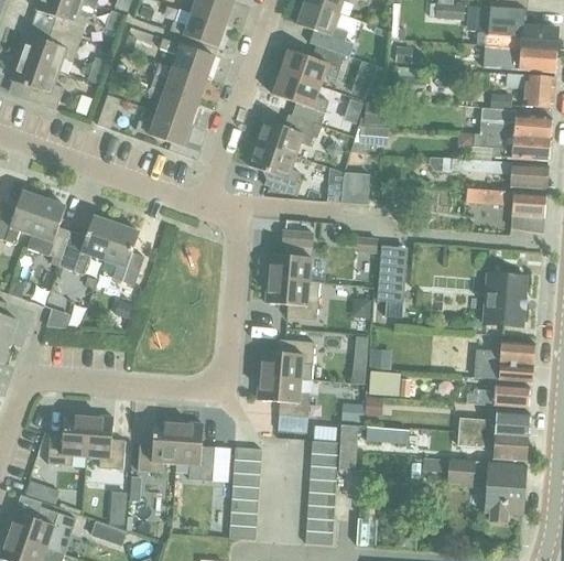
[(56,15),(52,28),(80,39),(88,15),(79,12),(84,0),(39,0),(36,9),(56,15)]
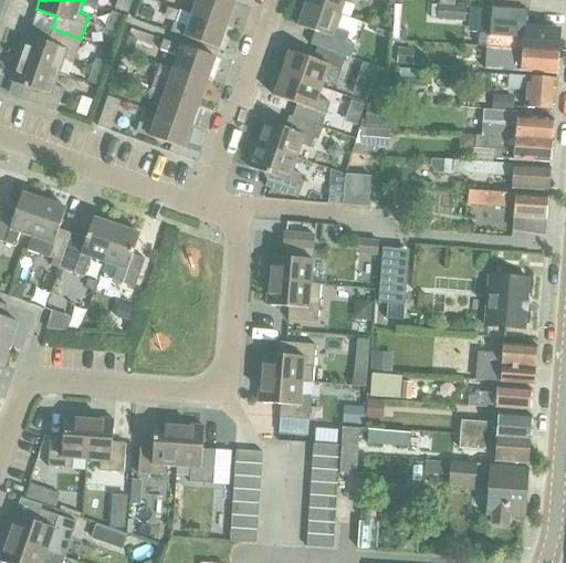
[(196,0),(192,11),(227,23),(234,1),(231,0),(196,0)]
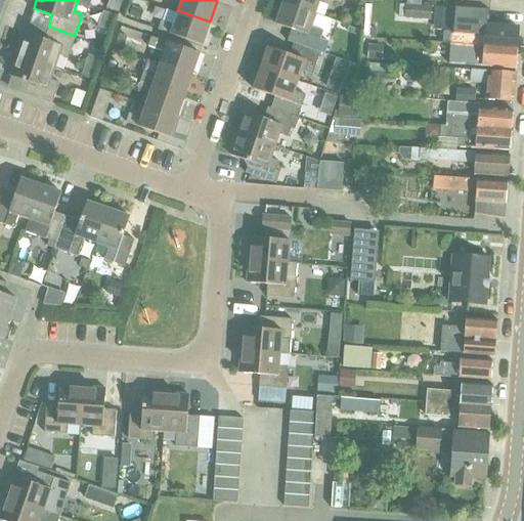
[(288,39),(293,41),(320,50),(324,51),(329,39),(320,37),(323,28),(311,24),(315,11),(284,0),(276,22),(292,27),(288,39)]
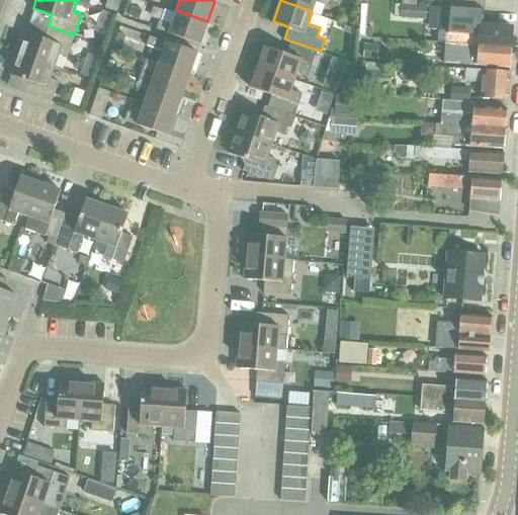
[(280,0),(312,11),(315,0),(280,0)]
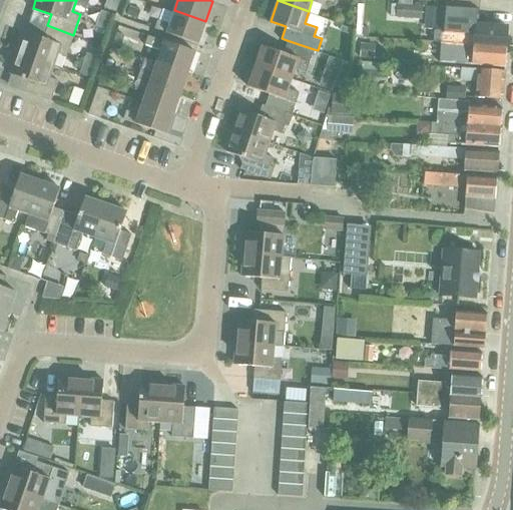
[(444,0),(444,5),(476,7),(480,8),(480,0),(444,0)]
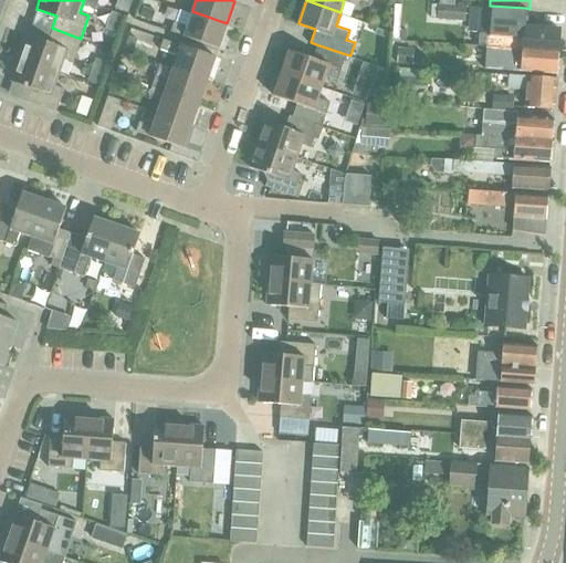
[(438,16),(465,18),(467,3),(439,2),(438,16)]
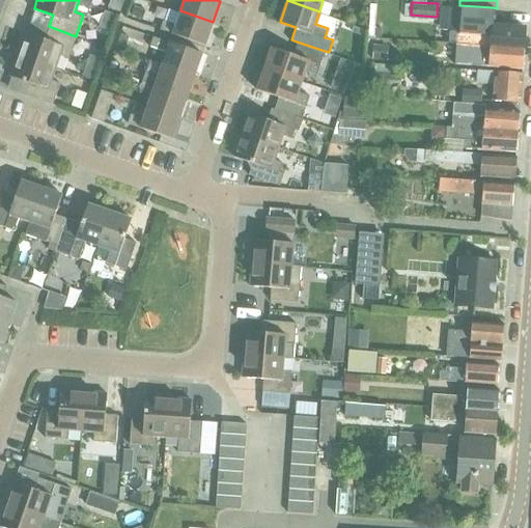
[(459,5),(447,4),(445,28),(450,29),(449,40),(458,42),(525,46),(526,26),(492,23),(491,32),(470,30),(471,18),(492,20),(493,7),(459,5)]
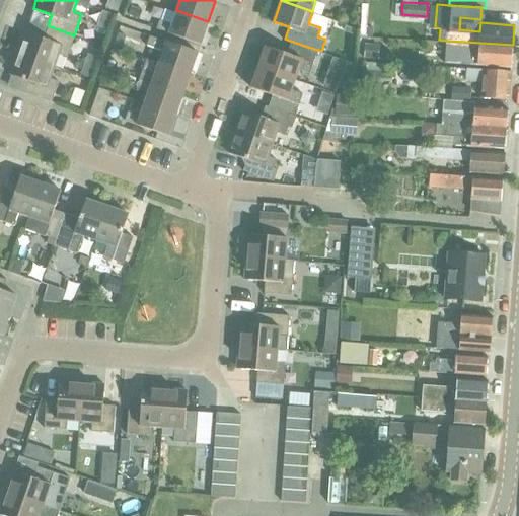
[(131,5),(127,13),(139,18),(142,9),(131,5)]
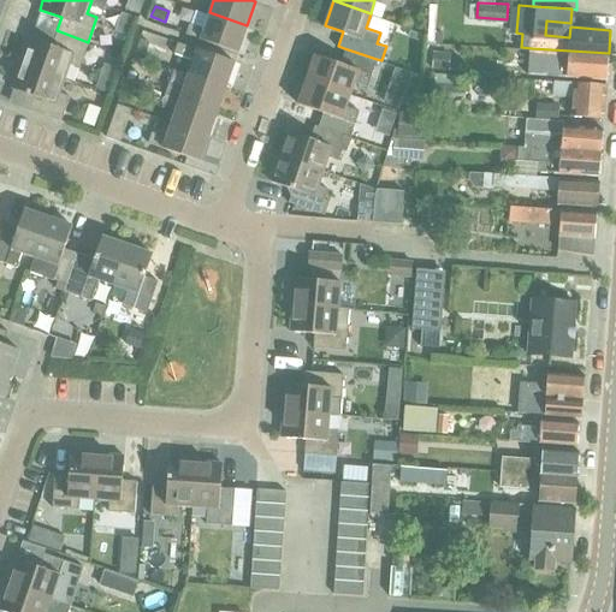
[(247,25),(209,12),(205,27),(189,22),(185,31),(201,37),(238,51),(247,25)]
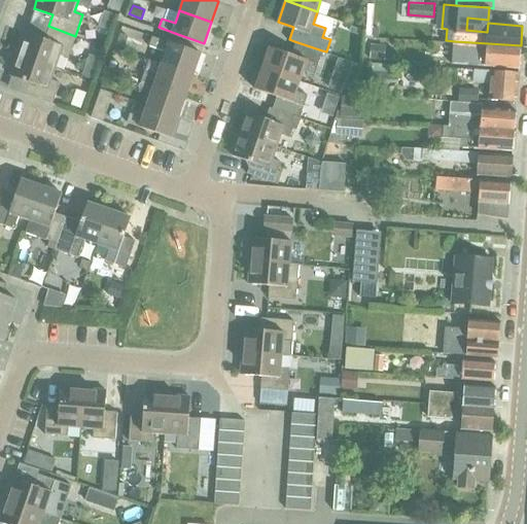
[(26,31),(19,53),(56,66),(60,54),(68,57),(75,36),(48,26),(44,37),(26,31)]
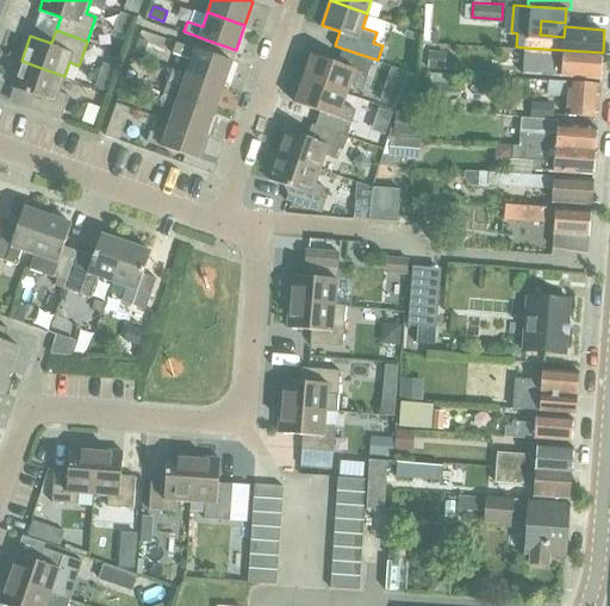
[(139,37),(134,52),(143,55),(149,39),(139,37)]
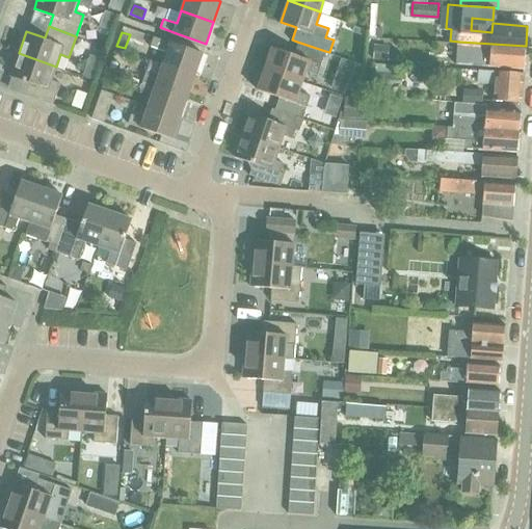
[(151,44),(167,50),(163,62),(195,74),(203,52),(170,41),(153,35),(151,44)]
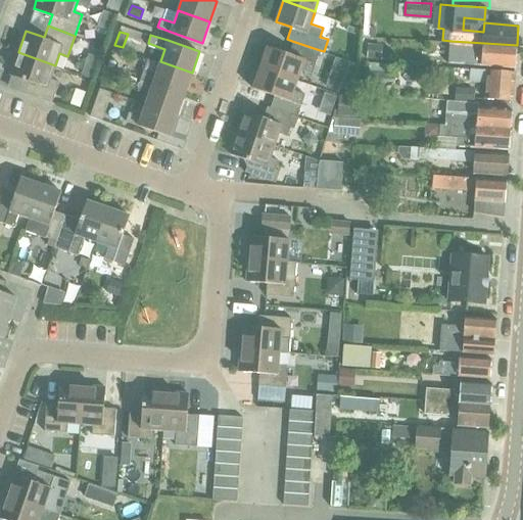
[(268,45),(260,65),(297,79),(301,68),(312,73),(320,50),(292,41),(289,52),(268,45)]
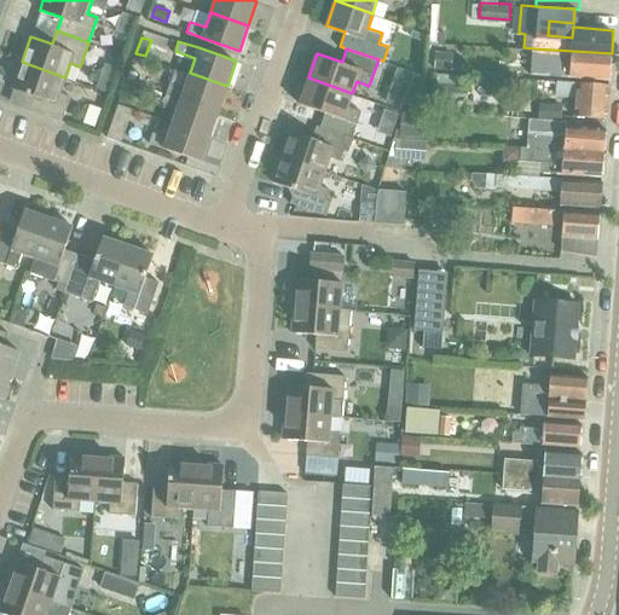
[(612,53),(534,48),(533,63),(562,64),(563,59),(571,59),(570,75),(609,77),(612,53)]
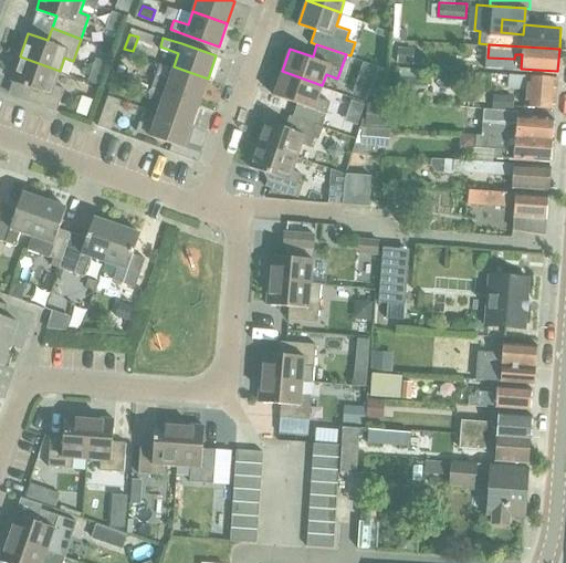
[(399,45),(398,62),(413,63),(415,47),(399,45)]
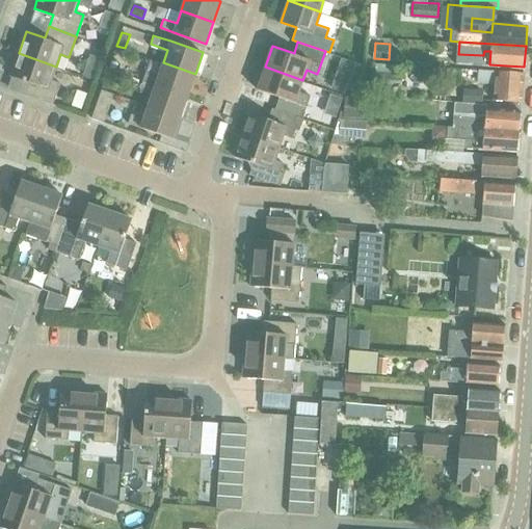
[(56,67),(19,53),(10,75),(30,81),(26,94),(53,103),(60,81),(52,78),(56,67)]
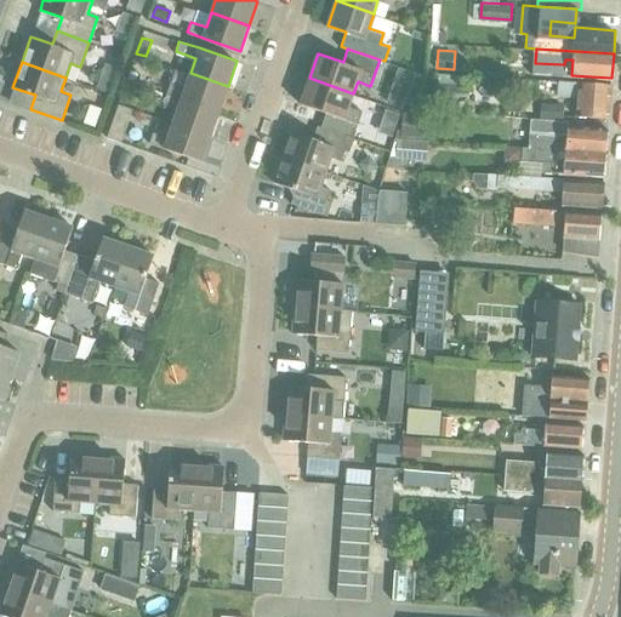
[(106,62),(97,86),(109,91),(118,67),(106,62)]
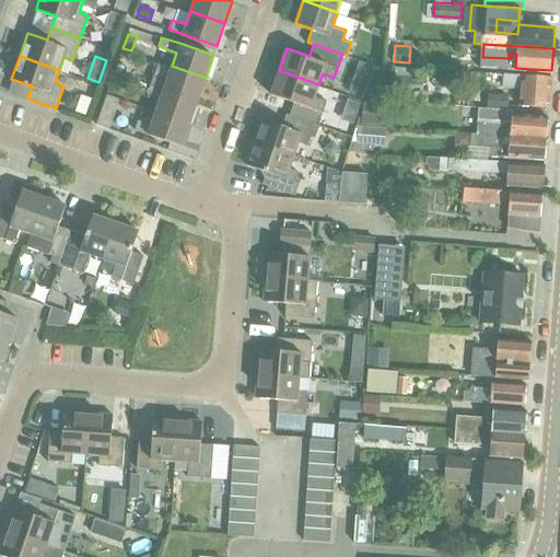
[(362,60),(358,74),(369,78),(373,65),(362,60)]
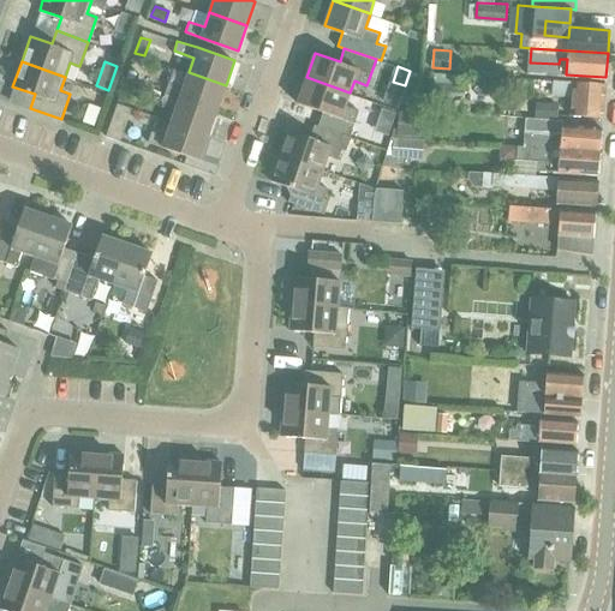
[(168,81),(165,91),(218,109),(226,85),(189,72),(184,87),(168,81)]
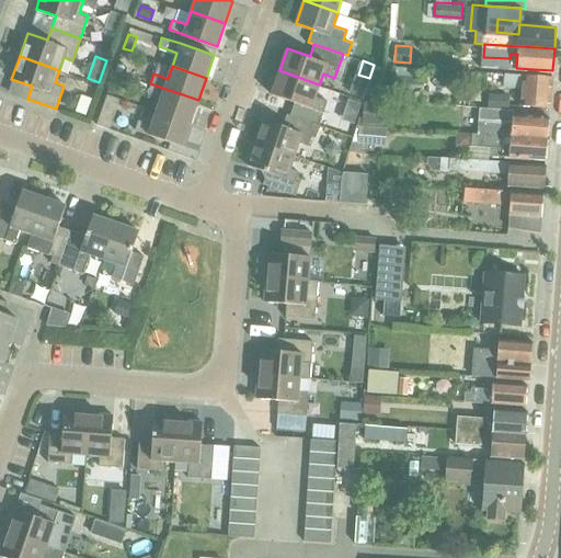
[(295,101),(290,113),(319,123),(328,100),(316,95),(319,84),(279,70),(272,93),(295,101)]
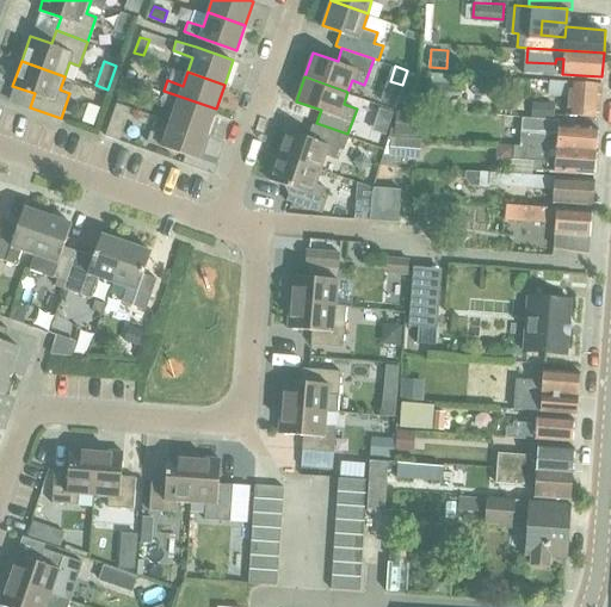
[(550,79),(549,93),(569,94),(567,113),(598,116),(602,82),(550,79)]
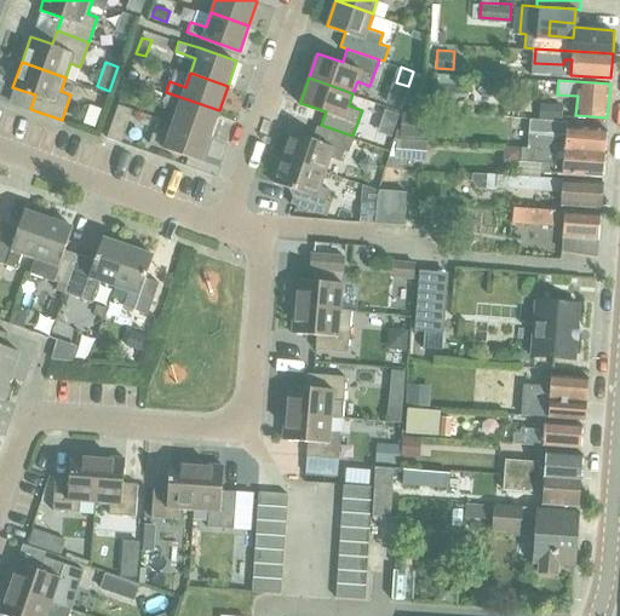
[(436,81),(435,98),(468,101),(469,82),(436,81)]
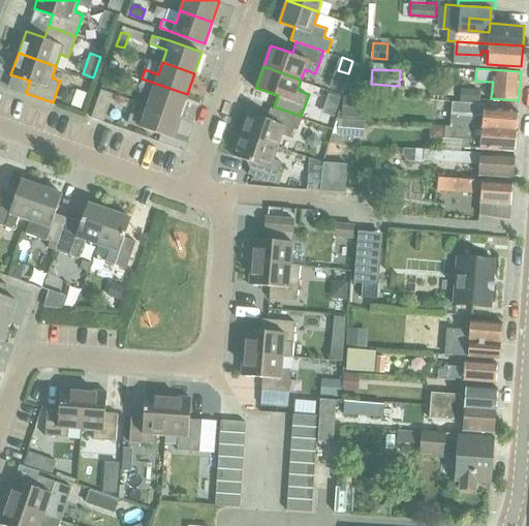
[(83,76),(76,92),(87,96),(93,81),(83,76)]
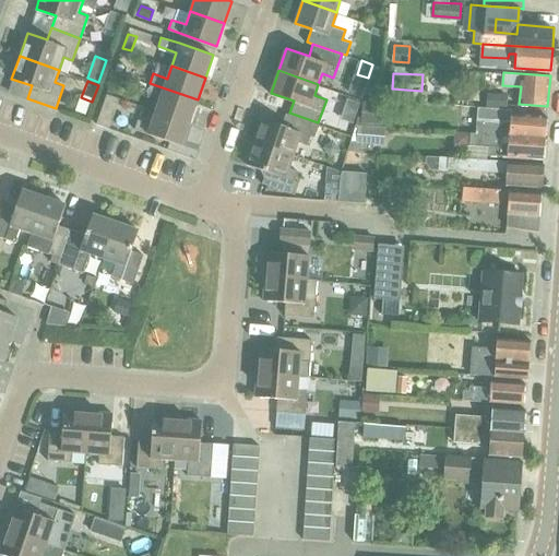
[(161,97),(155,110),(190,121),(198,99),(150,83),(146,92),(161,97)]
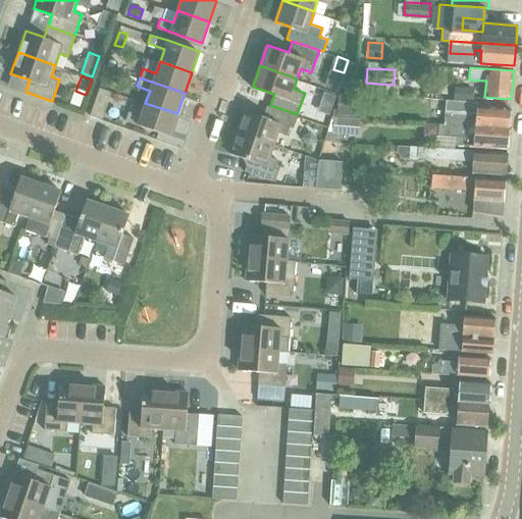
[(455,86),(455,99),(473,100),(474,87),(455,86)]
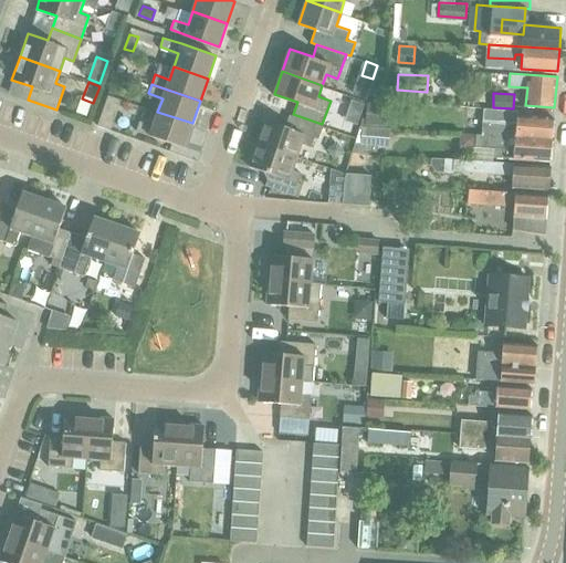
[(97,124),(111,128),(121,98),(108,94),(97,124)]
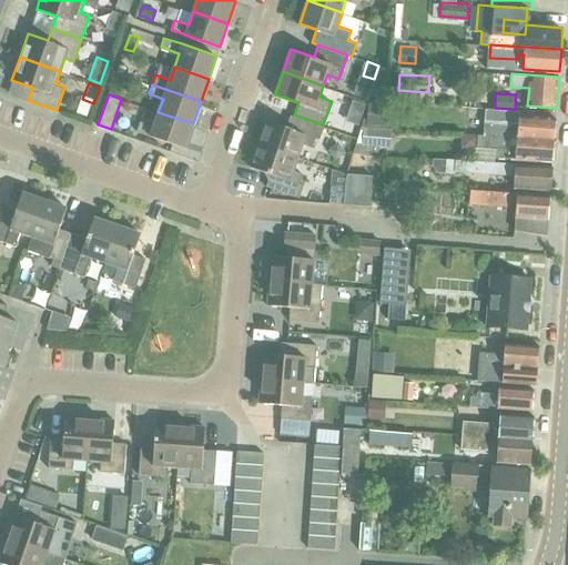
[(80,100),(75,113),(85,117),(90,104),(80,100)]
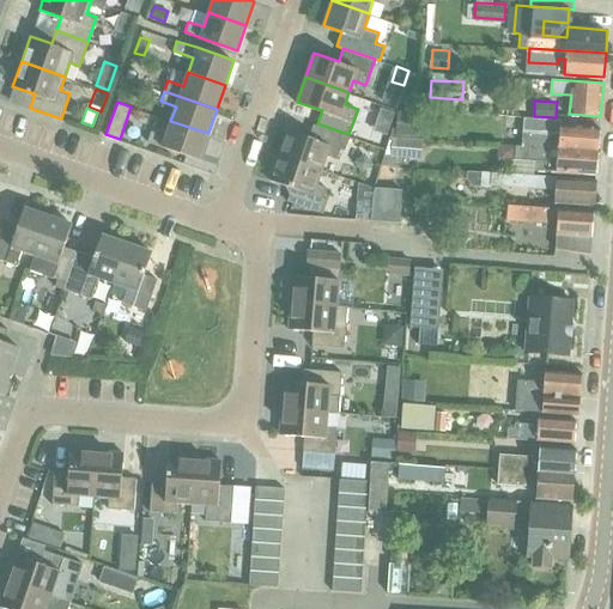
[(398,109),(396,133),(430,134),(431,110),(398,109)]
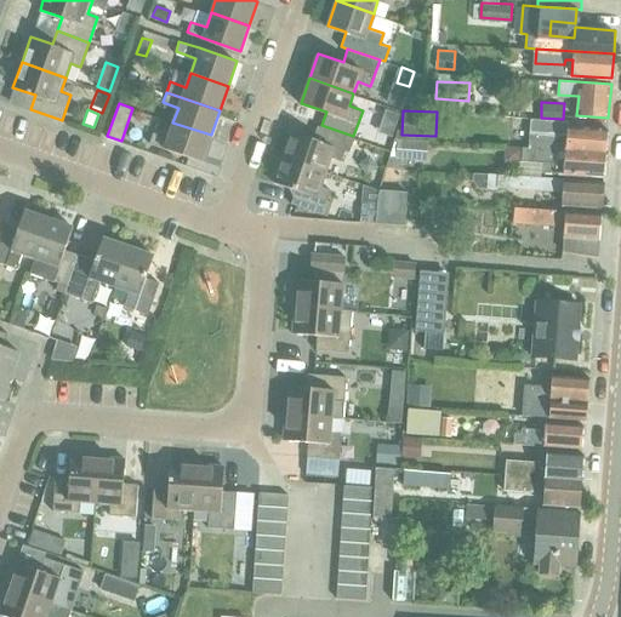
[(569,121),(533,119),(530,146),(607,152),(608,127),(569,124),(569,121)]
